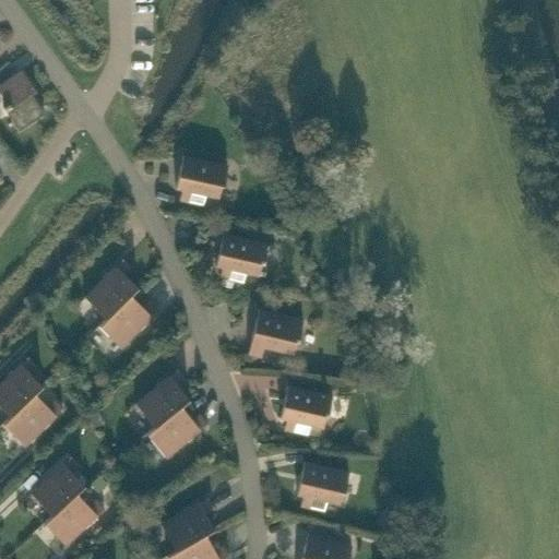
[(31,94),(35,92),(21,70),(0,83),(0,94),(7,105),(2,108),(4,111),(18,131),(44,114),(31,94)]
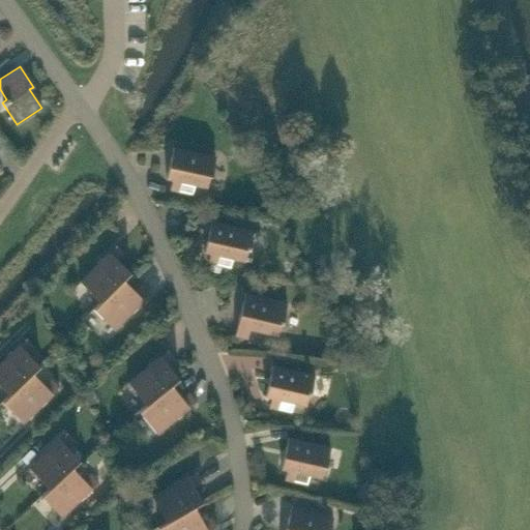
[(210,177),(214,157),(172,148),(166,178),(172,179),(170,189),(192,194),(194,184),(206,186),(208,176),(210,177)]
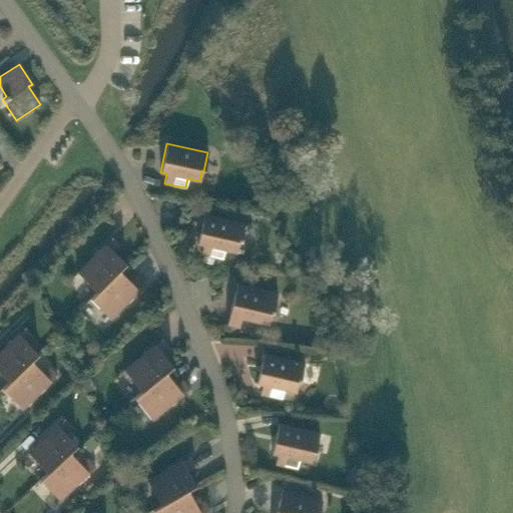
[(240,242),(244,223),(203,214),(196,243),(202,245),(200,254),(221,260),(224,249),(235,252),(237,242),(240,242)]
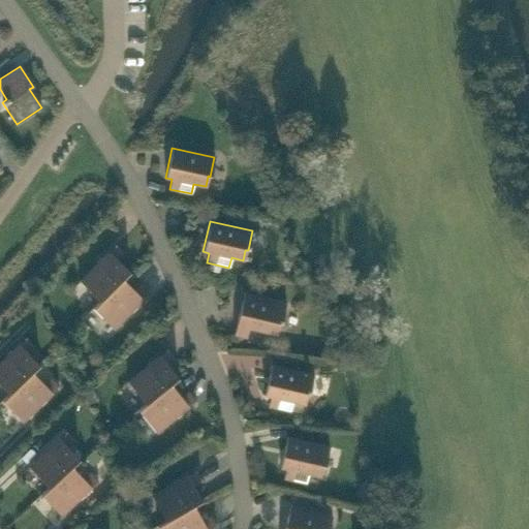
[(117,260),(123,253),(116,246),(109,252),(107,252),(78,283),(98,303),(91,310),(91,311),(128,273),(117,260)]
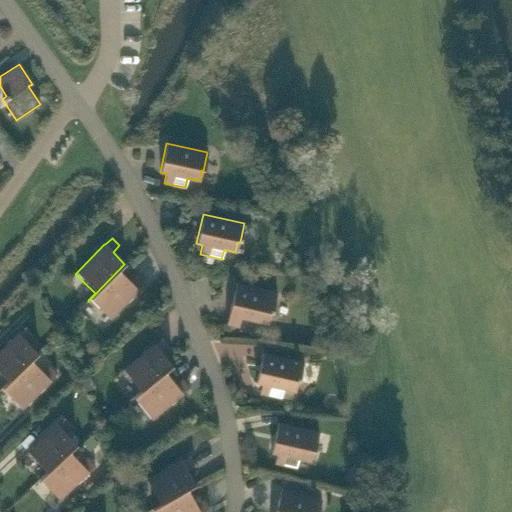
[(118,271),(125,264),(124,264),(88,301),(108,320),(138,290),(144,283),(136,275),(130,282),(118,271)]
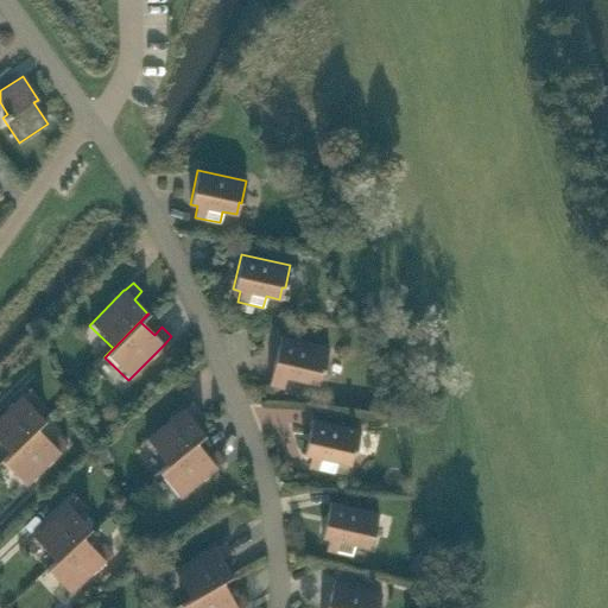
[(323,372),(328,348),(279,336),(271,374),(272,374),(270,385),(283,388),(285,377),(317,384),(320,371),(323,372)]
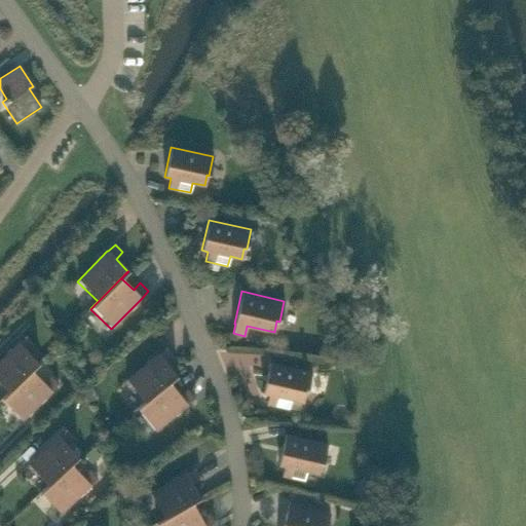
[(28,349),(35,343),(27,335),(20,342),(20,341),(0,360),(0,382),(8,391),(1,399),(40,363),(28,349)]
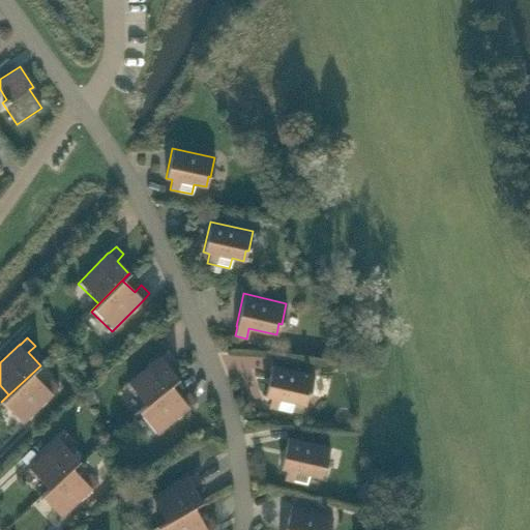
[(167,365),(175,359),(168,350),(159,356),(126,384),(144,406),(137,412),(178,379),(167,365)]
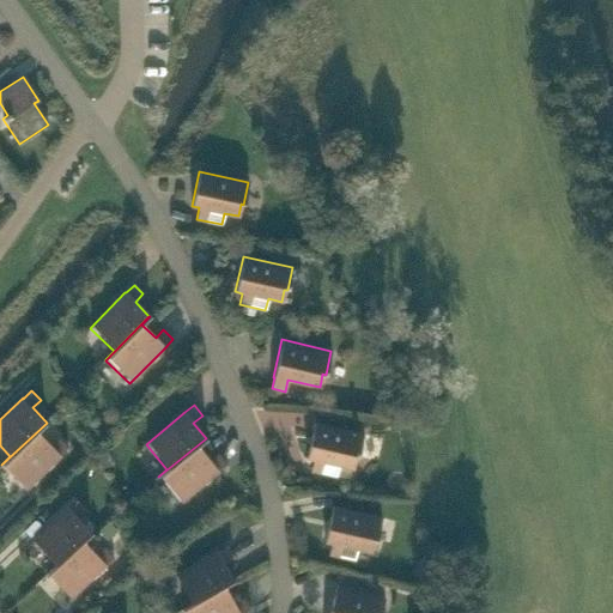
[(38,431),(47,423),(1,465),(25,489),(61,454),(70,445),(60,436),(52,444),(38,431)]
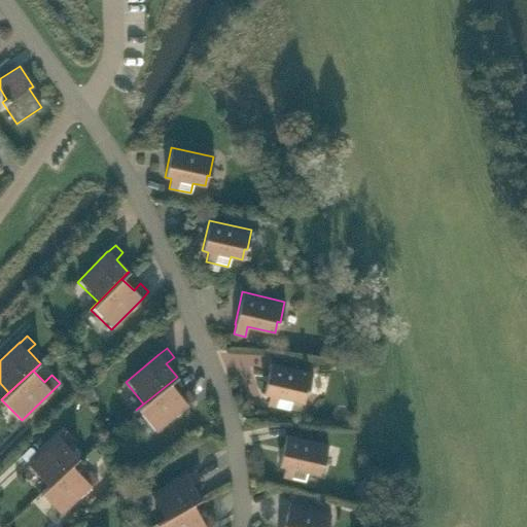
[(308,392),(312,374),(270,363),(264,394),(269,395),(267,405),(288,410),(291,400),(303,402),(305,392),(308,392)]
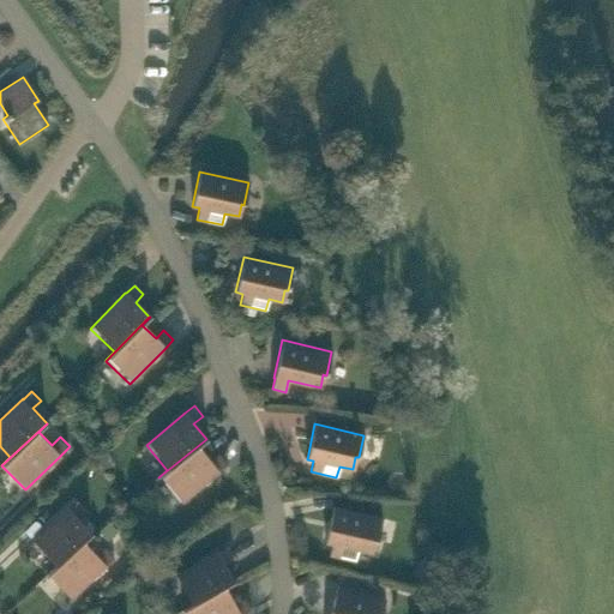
[(198,446),(206,439),(158,477),(180,504),(218,473),(218,471),(227,464),(218,455),(210,462),(198,446)]
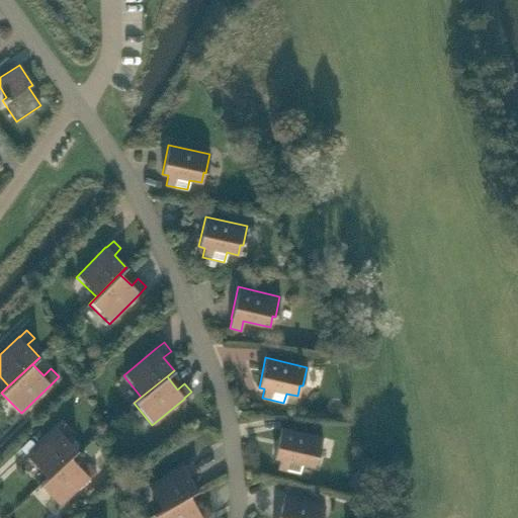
[(67,437),(74,430),(66,422),(59,429),(59,428),(27,457),(47,478),(39,485),(78,449),(67,437)]
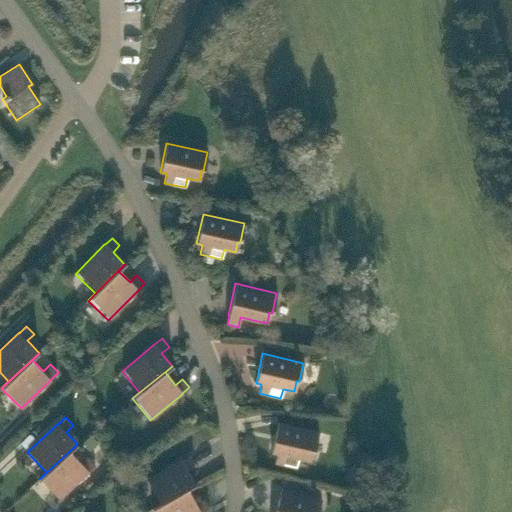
[(314,451),(318,432),(277,423),(271,452),(276,453),(274,463),(296,468),(298,458),(309,461),(312,450),(314,451)]
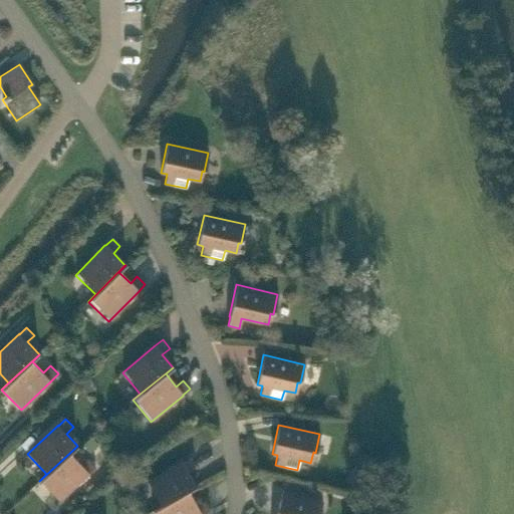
[(70,453),(77,446),(39,481),(58,501),(89,473),(89,472),(96,466),(88,458),(81,464),(70,453)]
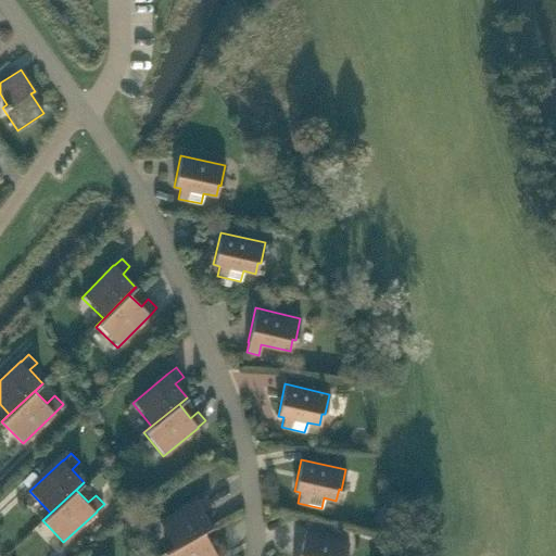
[(203,510),(212,505),(206,495),(197,501),(197,500),(158,522),(172,548),(163,554),(212,527),(203,510)]
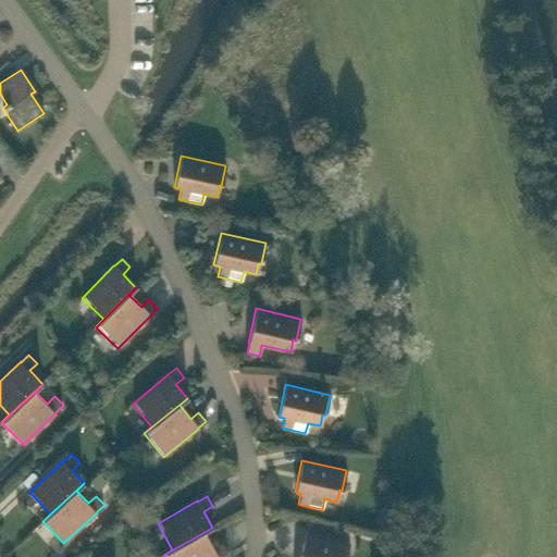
[(203,533),(212,528),(163,555),(164,556),(220,556),(227,553),(221,543),(212,548),(203,533)]
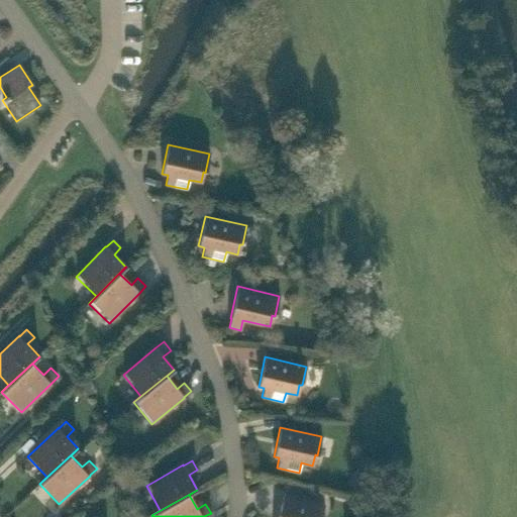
[(321,516),(324,505),(283,495),(277,516),(321,516)]
